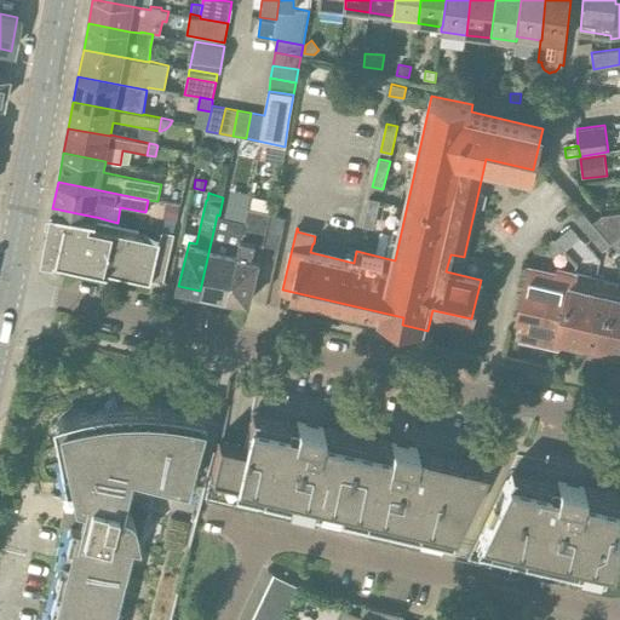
[(369,197),(363,225),(374,228),(380,200),(369,197)]
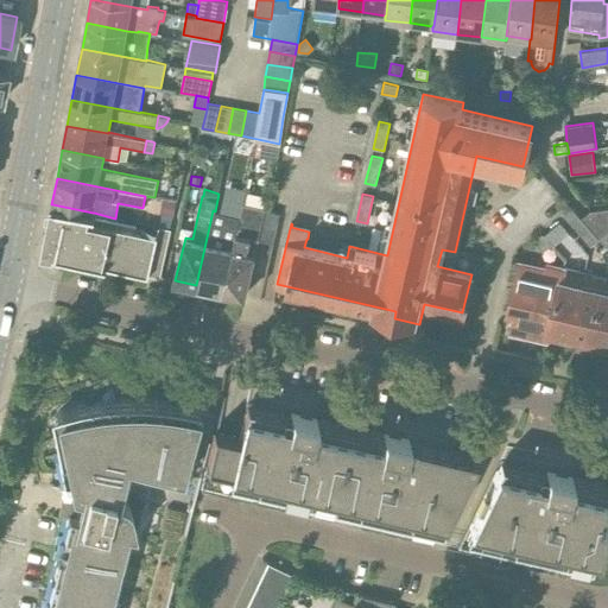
[(175,202),(163,200),(160,213),(172,215),(175,202)]
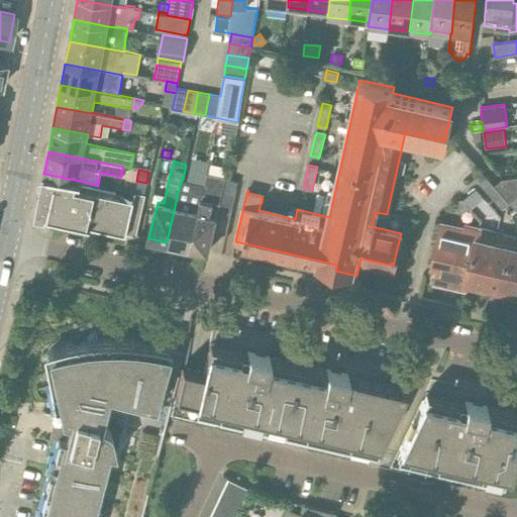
[(116,191),(116,190),(98,186),(80,181),(79,181),(44,174),(37,211),(47,213),(47,215),(126,234),(126,233),(136,235),(145,194),(134,192),(133,195),(116,191)]
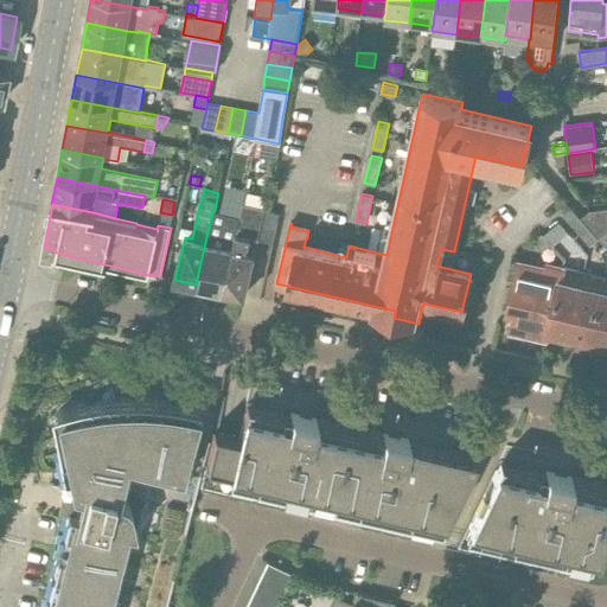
[(243,204),(240,216),(238,216),(237,222),(222,292),(244,296),(254,253),(247,250),(248,246),(249,246),(250,238),(272,243),(279,213),(269,211),(269,210),(243,204)]
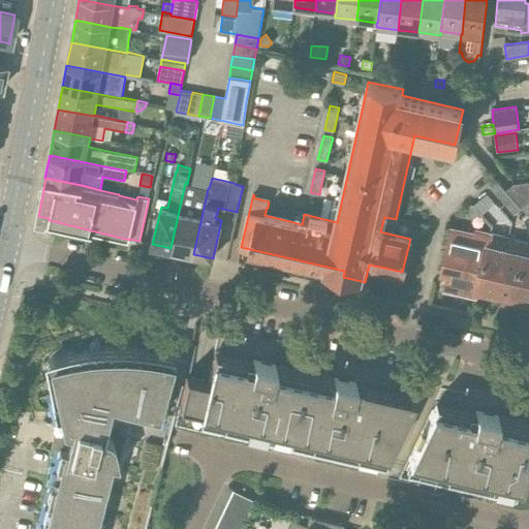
[(498,195),(505,189),(497,180),(490,186),(498,195)]
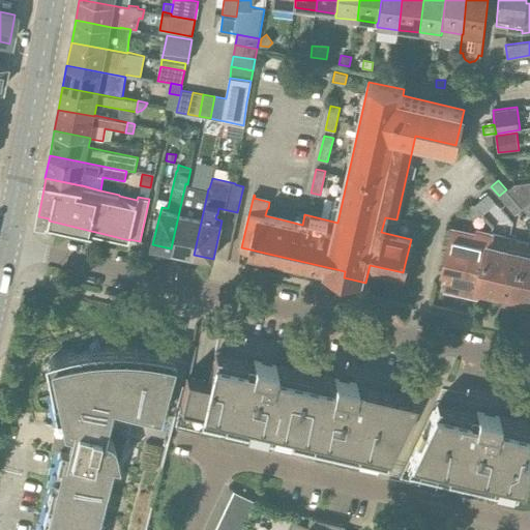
[(529,202),(529,201),(529,180),(516,183),(513,185),(529,202)]
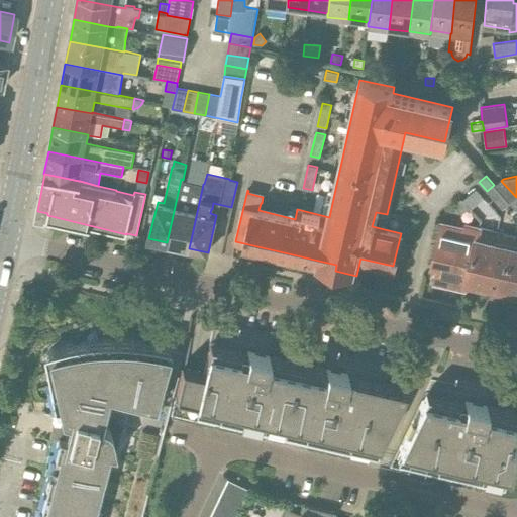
[(167,242),(189,248),(202,189),(203,184),(187,181),(183,180),(181,179),(180,184),(167,242)]
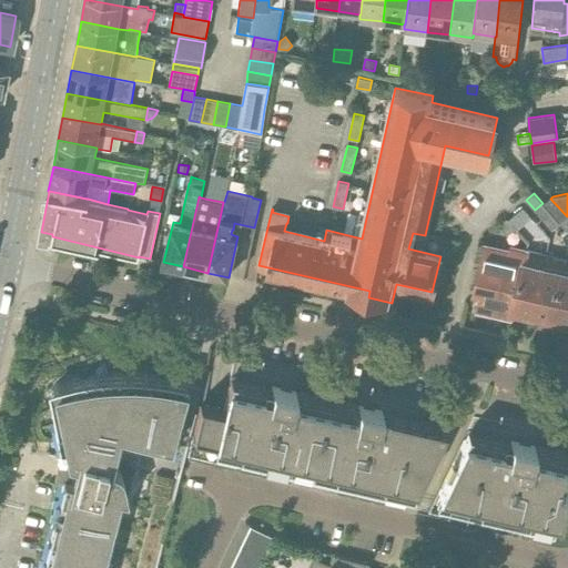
[(556,217),(567,216),(550,199),(544,204),(551,213),(556,217)]
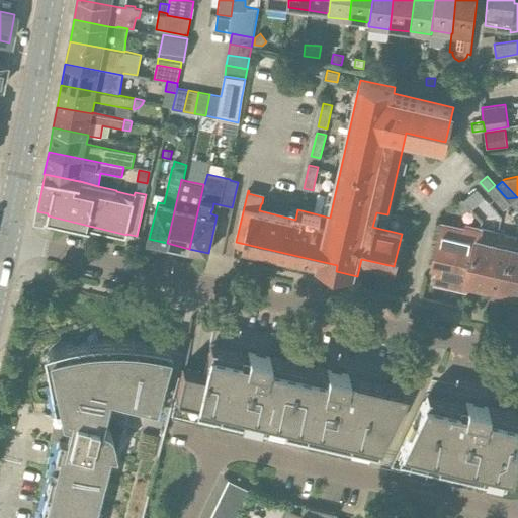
[(488,191),(496,200),(503,194),(496,186),(495,185),(488,191)]
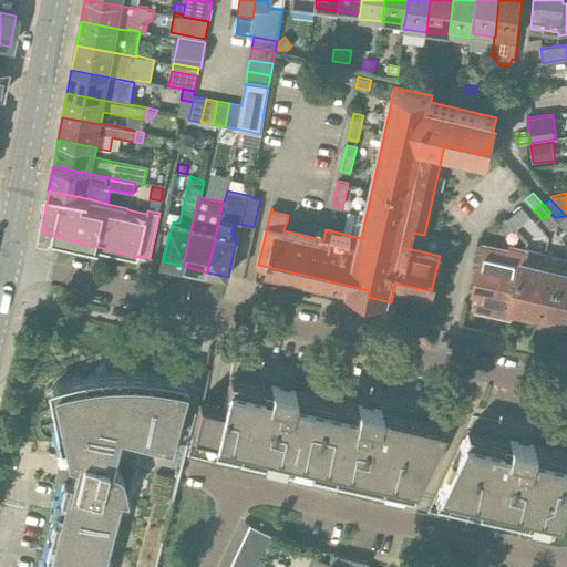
[(514,214),(523,225),(531,217),(522,207),(514,214)]
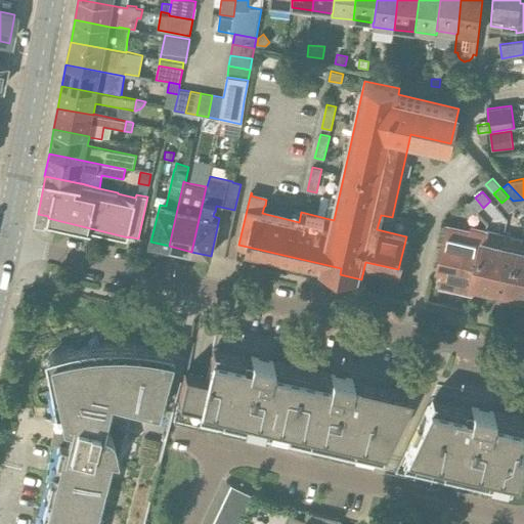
[(510,212),(517,206),(513,201),(509,197),(501,203),(510,212)]
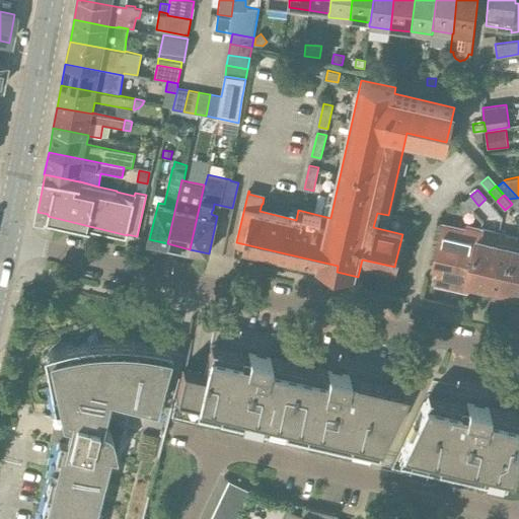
[(470,209),(471,211),(478,206),(470,196),(464,201),(463,201),(470,210),(470,209)]
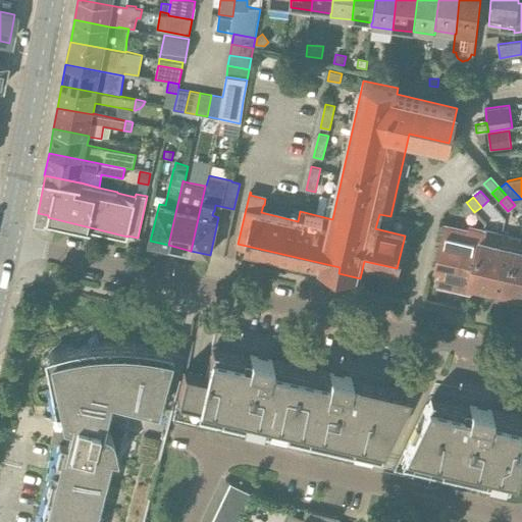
[(521,198),(521,199),(511,200),(515,205),(521,212),(521,198)]
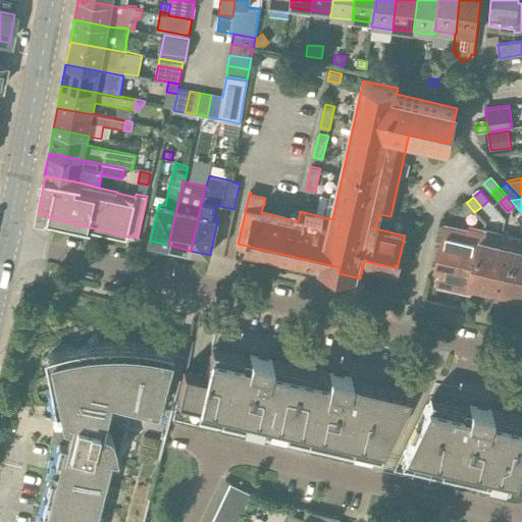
[(459,206),(466,216),(473,211),(466,202),(467,202),(466,200),(459,206)]
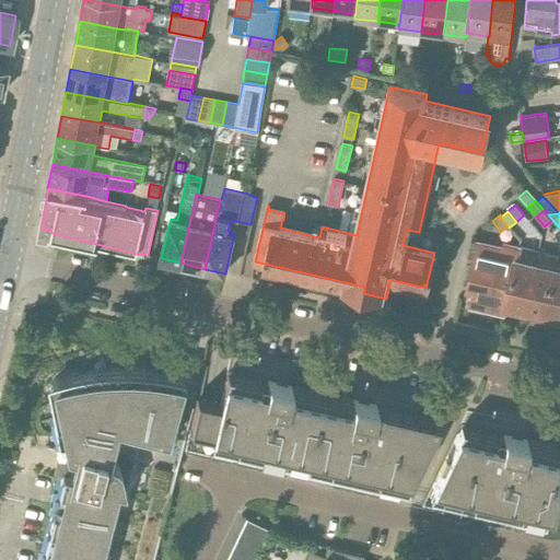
[(503,246),(479,241),(471,272),(511,281),(518,245),(504,242),(503,246)]
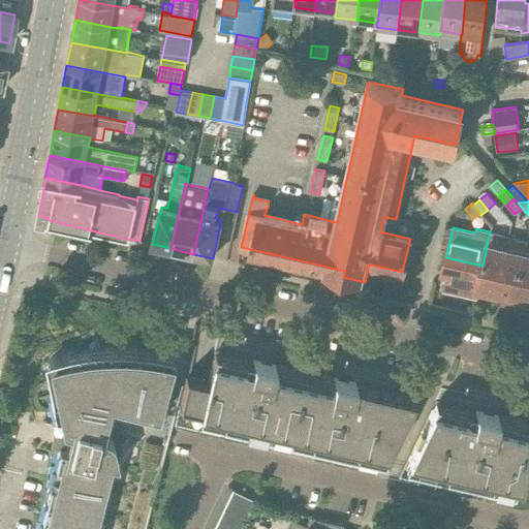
[(477,286),(476,287),(496,292),(508,236),(490,231),(483,266),(477,286)]
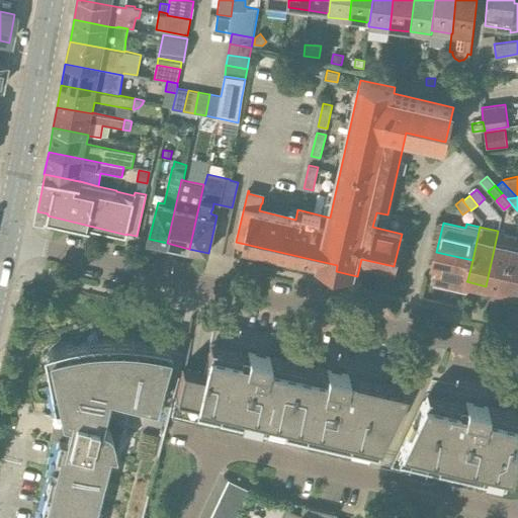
[(486,286),(503,290),(516,235),(498,231),(486,286)]
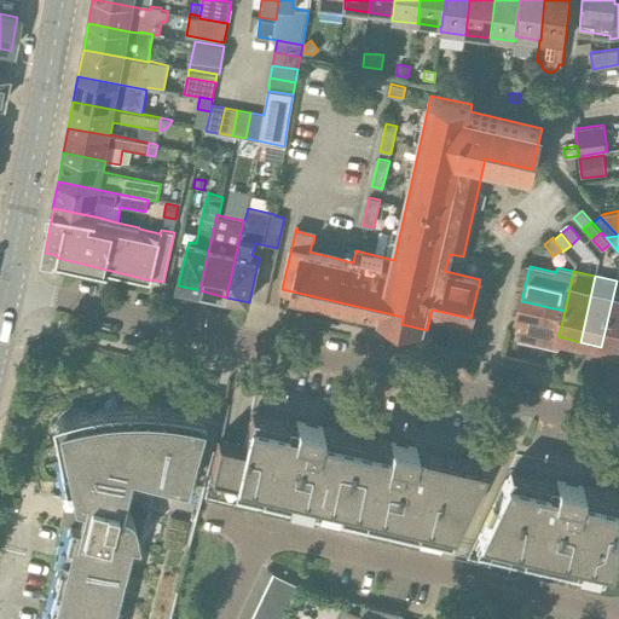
[(618,281),(617,281),(601,347),(618,351),(618,281)]
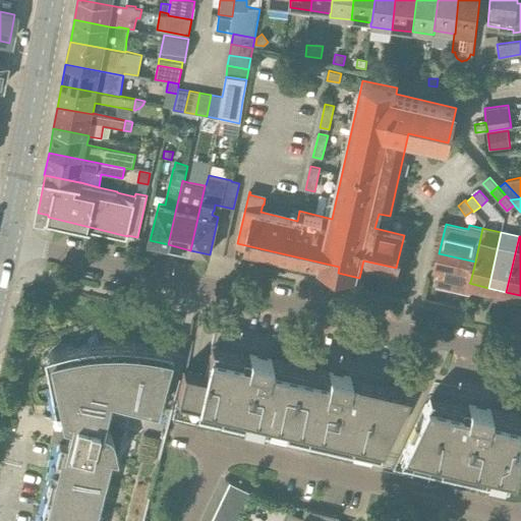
[(454,278),(470,282),(475,262),(439,253),(436,267),(442,268),(438,284),(452,287),(454,278)]
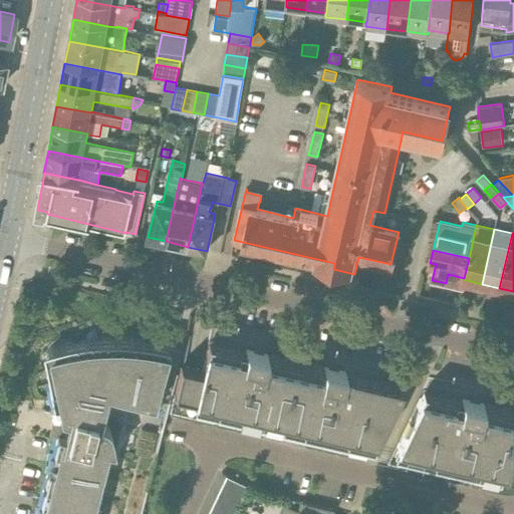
[(90,513),(107,449),(113,450),(114,450),(110,430),(107,427),(104,424),(100,423),(100,424),(99,423),(107,392),(155,404),(169,345),(156,342),(144,341),(133,339),(117,339),(110,339),(99,339),(87,340),(72,342),(64,344),(51,347),(48,348),(46,350),(44,352),(43,354),(43,357),(43,359),(54,415),(55,415),(53,424),(54,426),(60,427),(58,435),(57,434),(52,451),(51,451),(49,453),(48,455),(46,457),(46,460),(45,463),(45,465),(45,468),(45,469),(45,471),(46,471),(47,471),(39,502),(38,502),(38,501),(36,503),(35,505),(34,508),(33,511),(32,513),(90,513)]
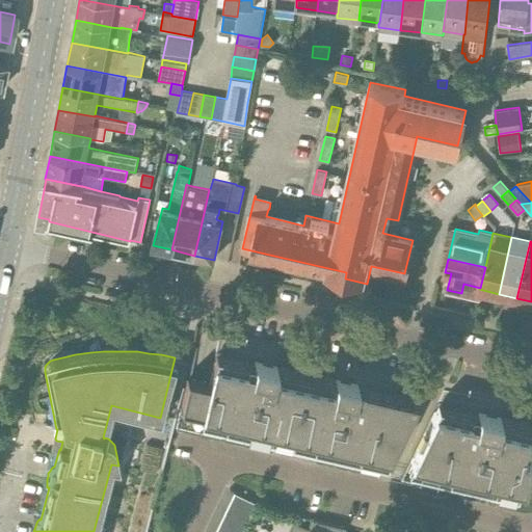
[(293,433),(307,373),(274,366),(254,361),(254,363),(258,364),(256,375),(244,372),(245,367),(213,360),(208,383),(186,378),(180,407),(223,418),(221,425),(225,426),(227,425),(224,424),(227,419),(246,423),(245,429),(244,428),(243,430),(269,435),(271,428),(290,433),(288,441),(291,441),(293,433)]
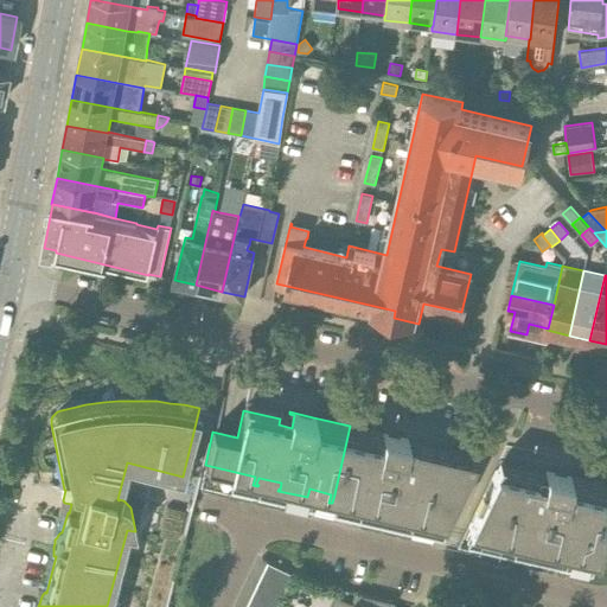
[(350,426),(334,494),(356,499),(353,508),(383,515),(384,513),(383,513),(384,506),(407,511),(406,518),(404,518),(403,519),(409,521),(410,512),(442,519),(471,462),(413,449),(411,455),(398,452),(402,440),(407,441),(407,439),(384,434),(383,434),(350,426)]
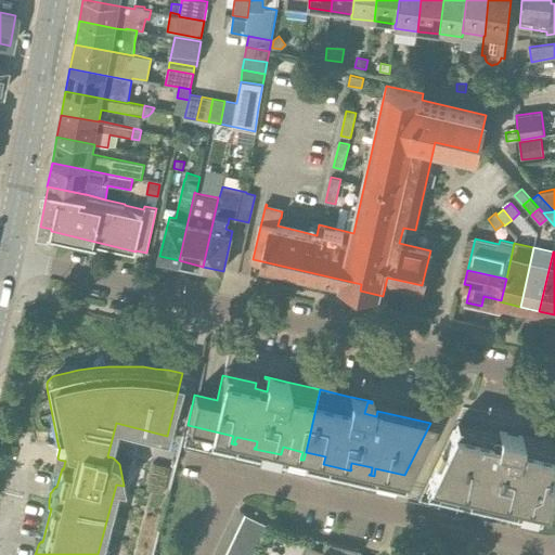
[(516,501),(539,506),(554,443),(519,436),(519,435),(498,430),(498,431),(503,433),(500,444),(489,442),(490,437),(452,428),(427,480),(466,489),(464,497),(469,498),(469,497),(468,497),(469,490),(490,494),(489,501),(488,501),(488,502),(515,508),(516,501)]
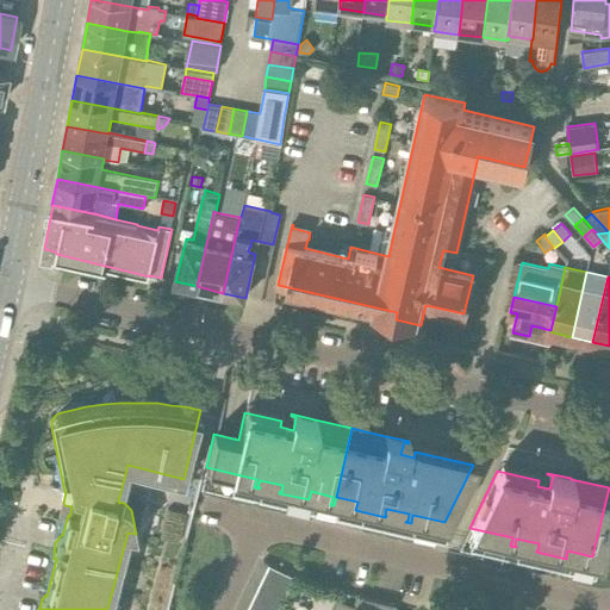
[(277,598),(288,574),(266,562),(254,587),(277,598)]
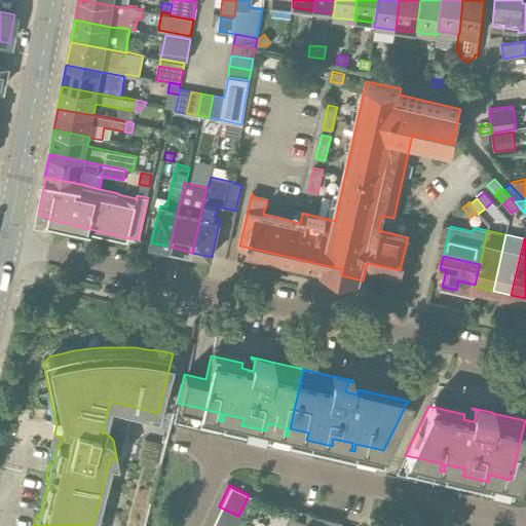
[(227,525),(230,520),(219,515),(214,525),(216,525),(227,525)]
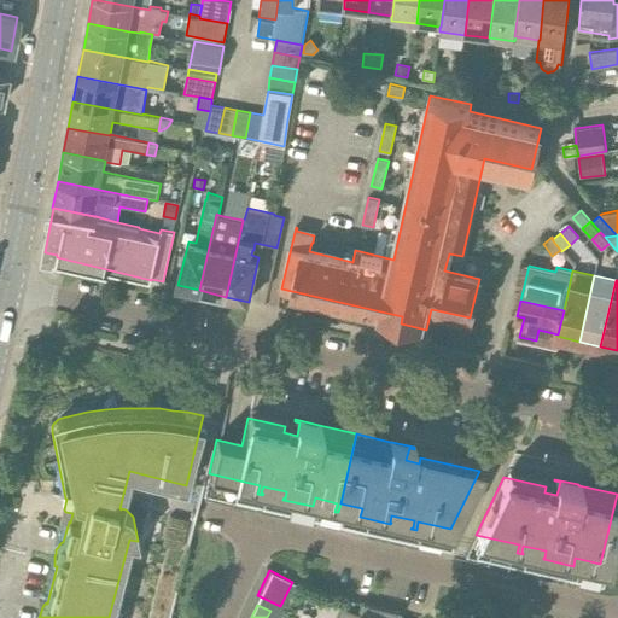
[(397,617),(401,613),(362,605),(357,617),(338,607),(332,617),(397,617)]
